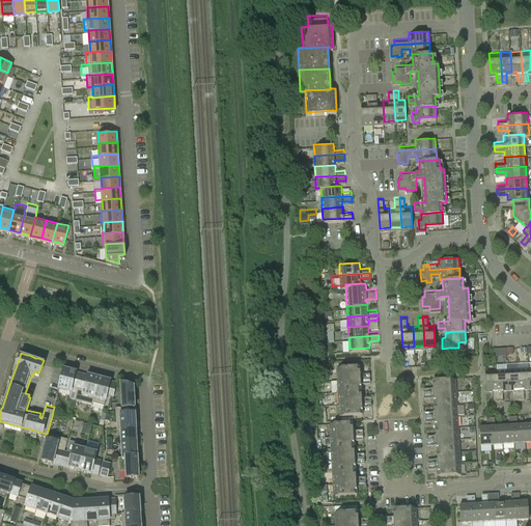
[(360,376),(359,363),(346,364),(339,364),(336,365),(337,378),(360,376)]
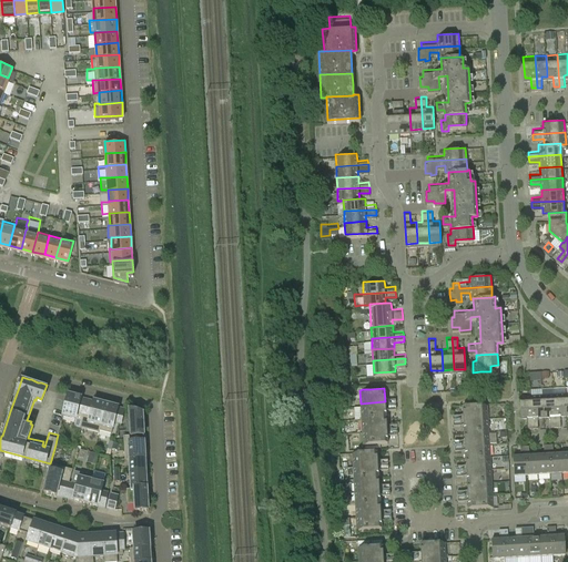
[(68,390),(62,412),(63,412),(75,416),(77,408),(83,410),(88,396),(81,394),(68,390)]
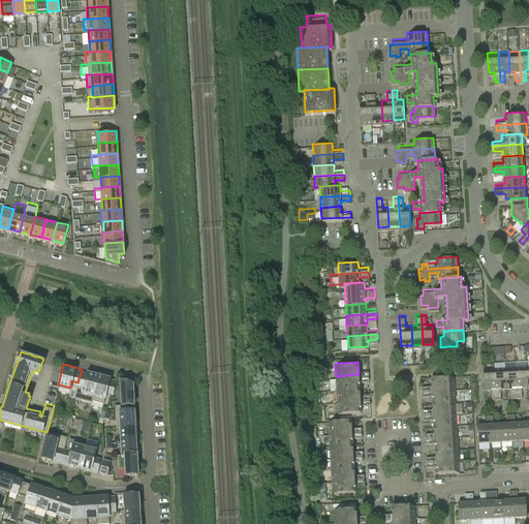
[(516,365),(518,395),(522,395),(522,384),(527,384),(526,364),(516,365)]
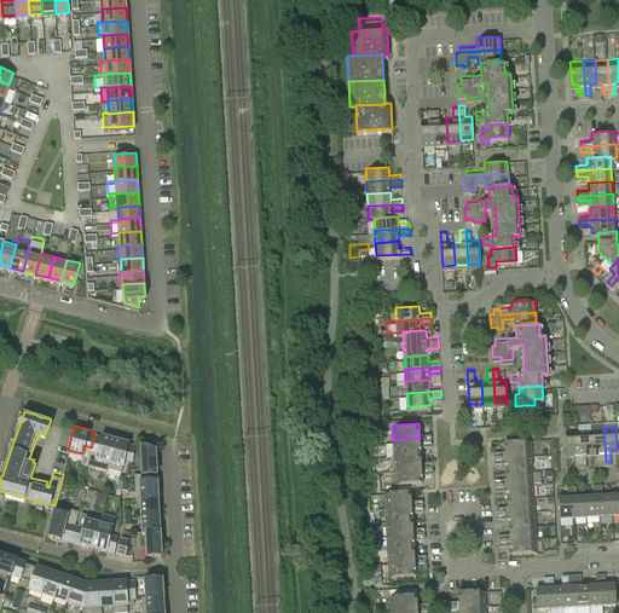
[(579,428),(580,463),(586,463),(585,451),(593,451),(591,427),(579,428)]
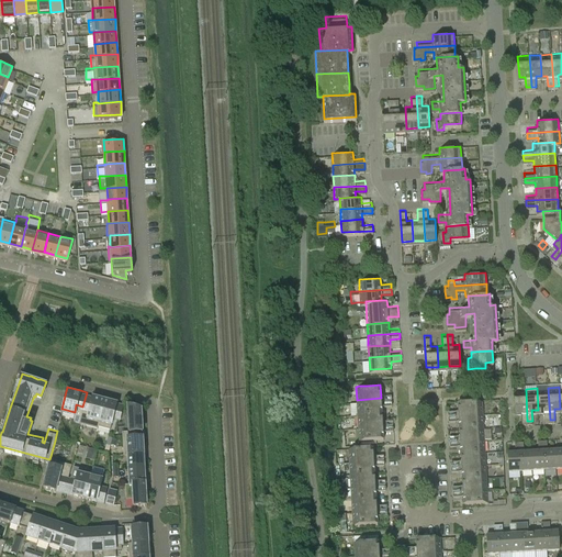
[(537,388),(538,410),(543,410),(544,420),(550,420),(548,388),(537,388)]
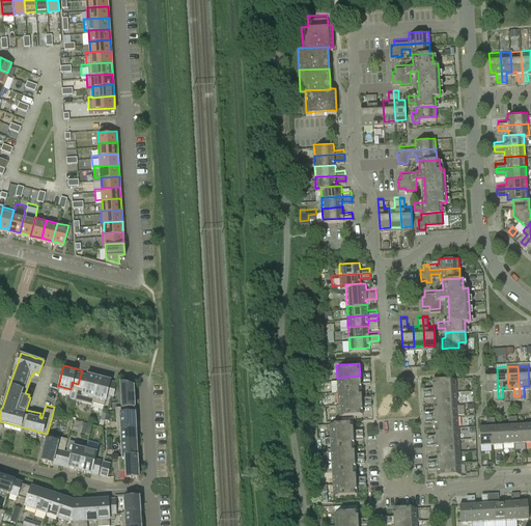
[(497,367),(485,368),(486,388),(493,388),(494,397),(498,397),(497,367)]
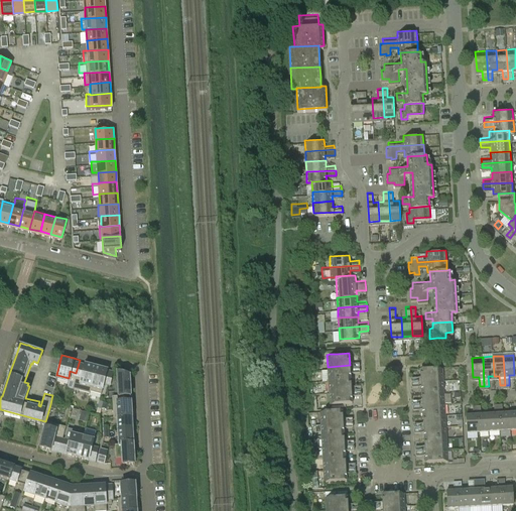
[(76,373),(73,385),(90,390),(91,388),(90,388),(96,364),(85,361),(80,360),(76,373)]
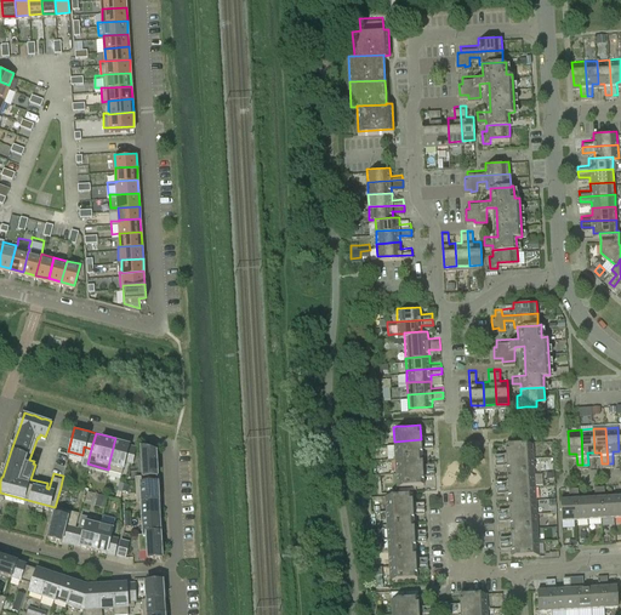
[(108,467),(109,467),(121,470),(125,457),(132,459),(136,444),(129,442),(115,438),(108,467)]
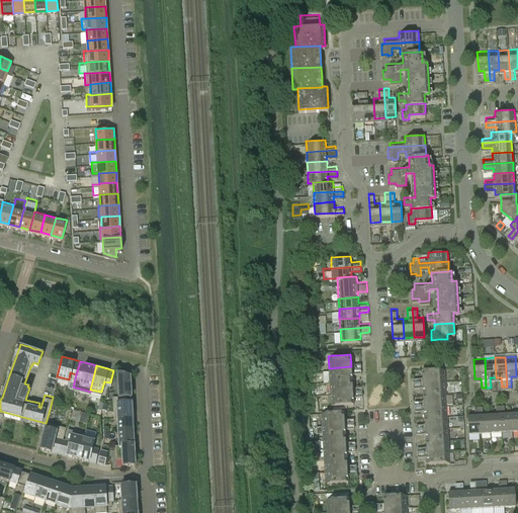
[(351,366),(329,368),(330,379),(352,378),(351,371),(351,366)]
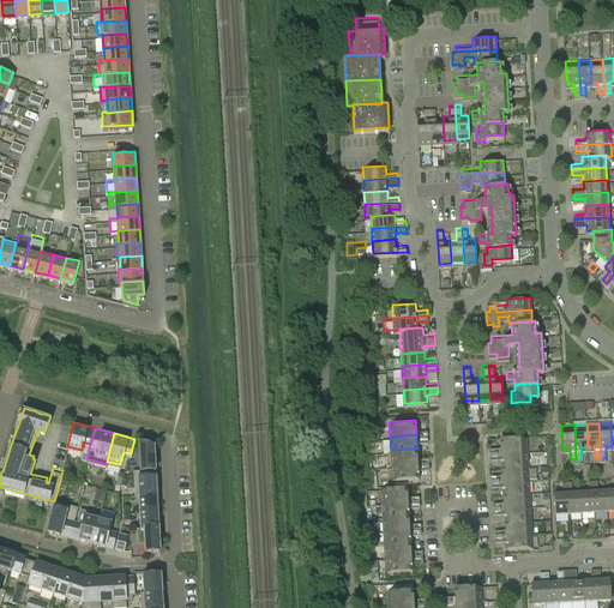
[(500,437),(500,451),(528,449),(527,434),(500,437)]
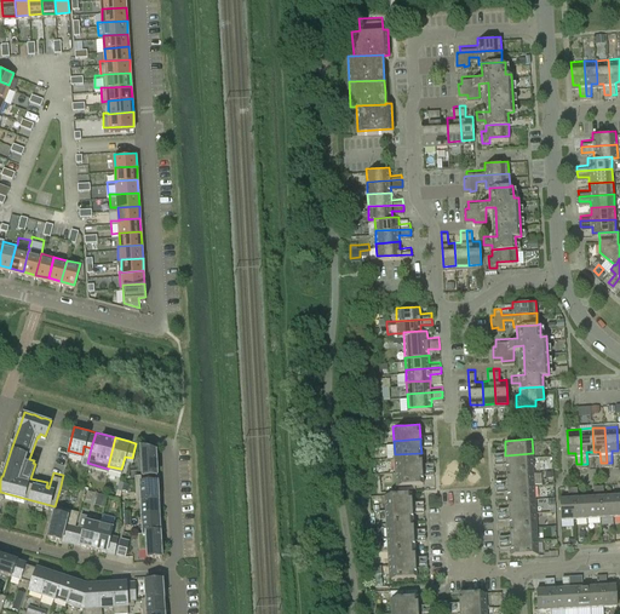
[(136,480),(158,478),(156,471),(158,471),(156,447),(141,443),(143,471),(135,471),(136,480)]
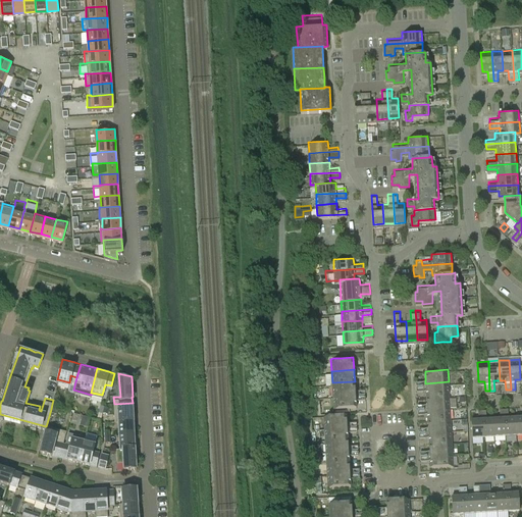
[(355,381),(332,382),(332,394),(355,393),(355,381)]
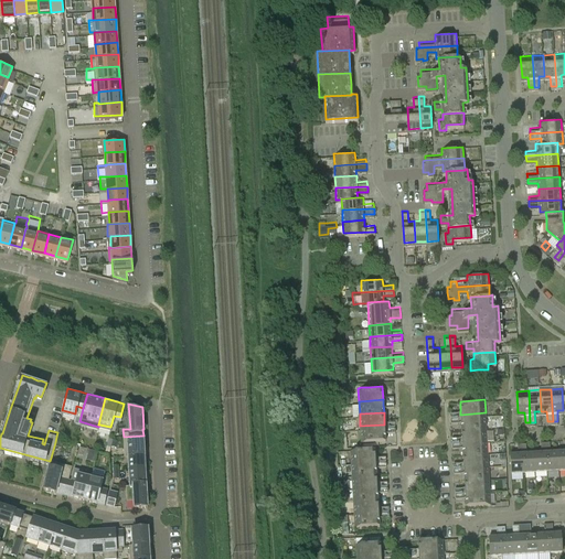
[(460,419),(461,427),(486,426),(486,412),(460,415),(460,419)]
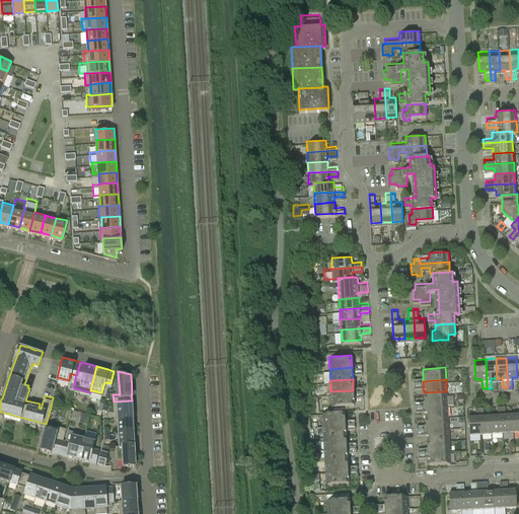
[(353,390),(330,391),(331,404),(334,404),(347,402),(354,402),(354,395),(353,390)]
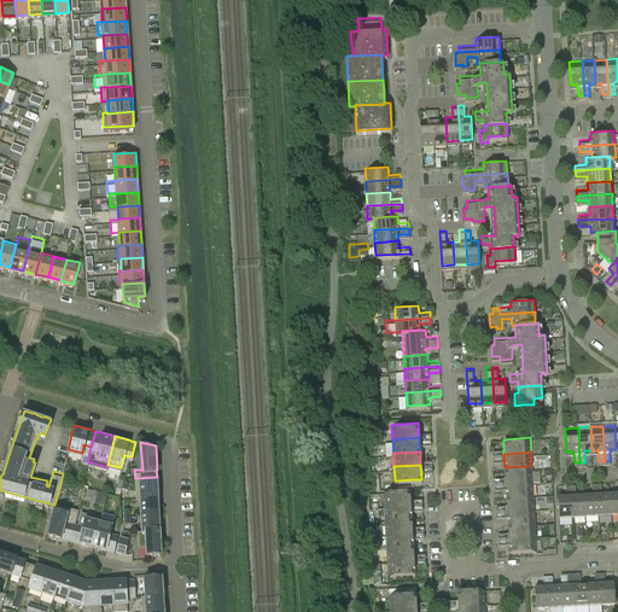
[(532,479),(531,466),(505,467),(505,476),(506,481),(532,479)]
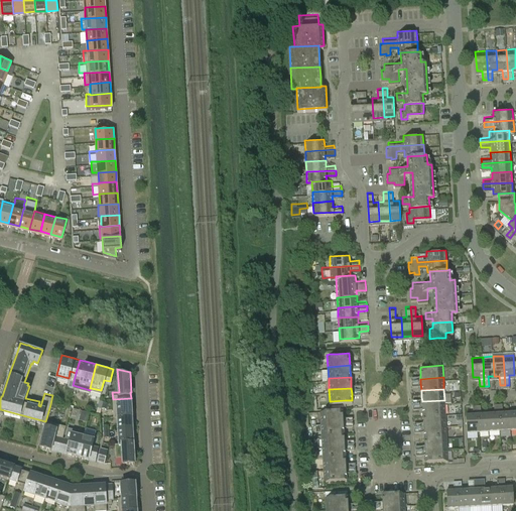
[(131,398),(113,399),(113,414),(117,413),(132,412),(131,398)]
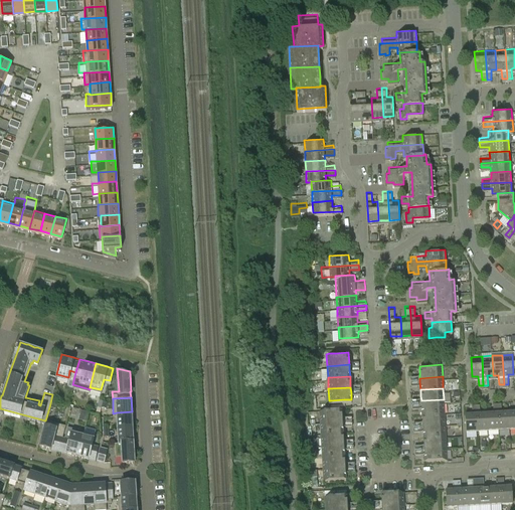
[(421,405),(421,412),(445,411),(444,399),(421,400),(421,405)]
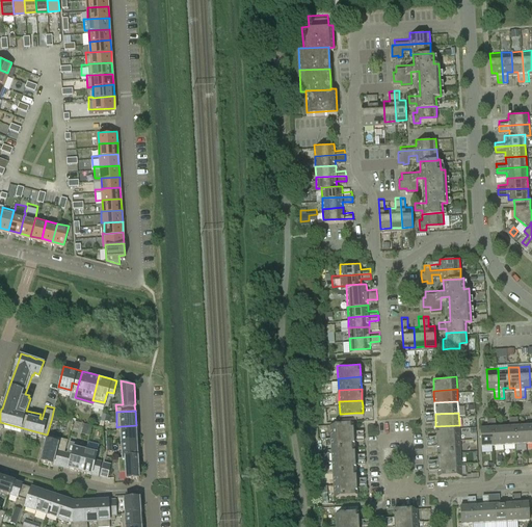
[(353,420),(329,422),(330,435),(353,432),(353,428),(353,420)]
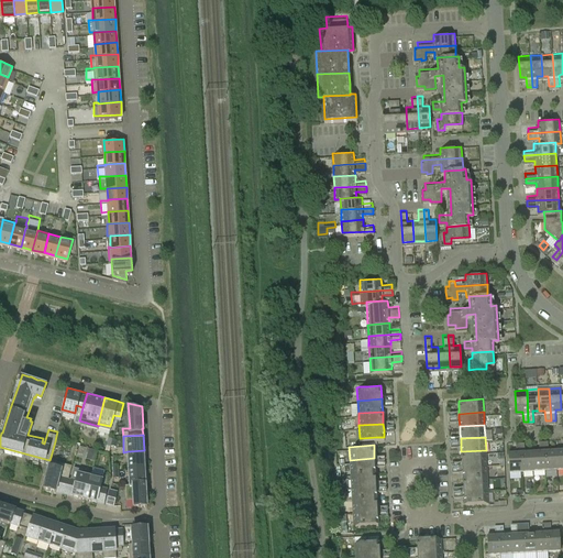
[(555,447),(543,448),(544,467),(556,466),(555,447)]
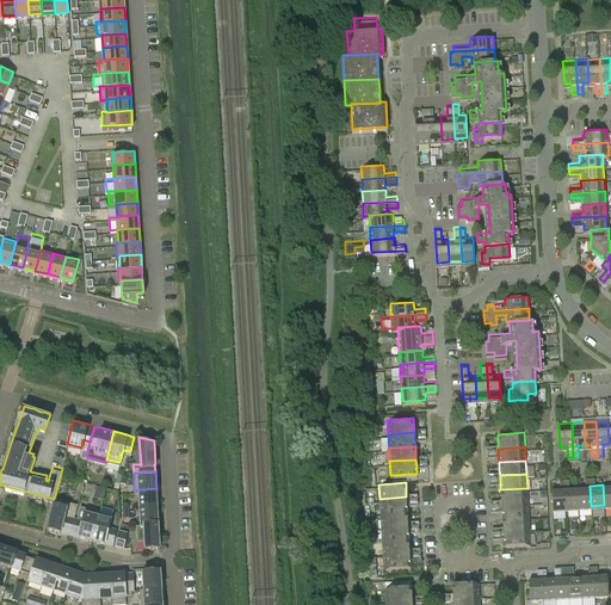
[(590,486),(578,487),(579,507),(591,506),(590,486)]
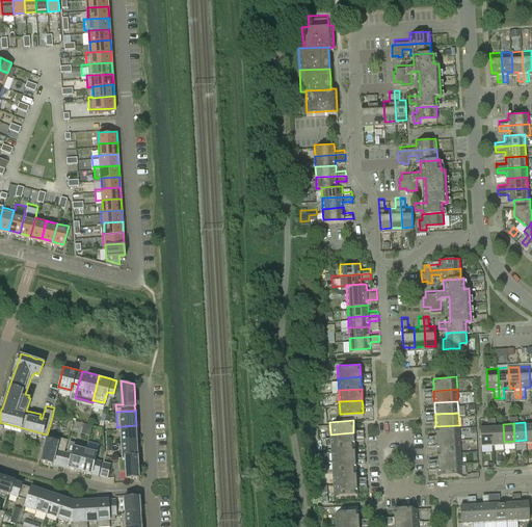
[(481,443),(493,442),(491,424),(480,425),(481,443)]
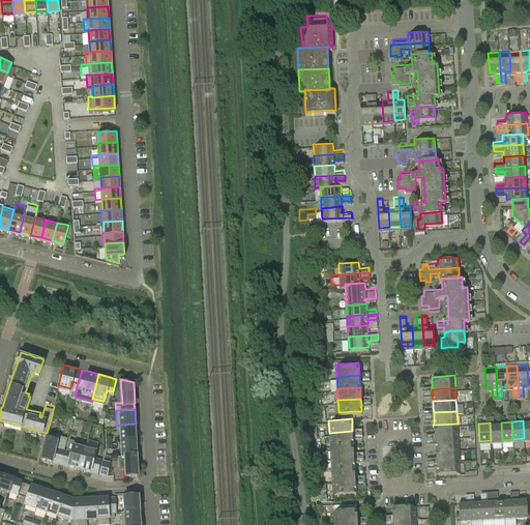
[(501,423),(490,423),(491,440),(502,440),(501,423)]
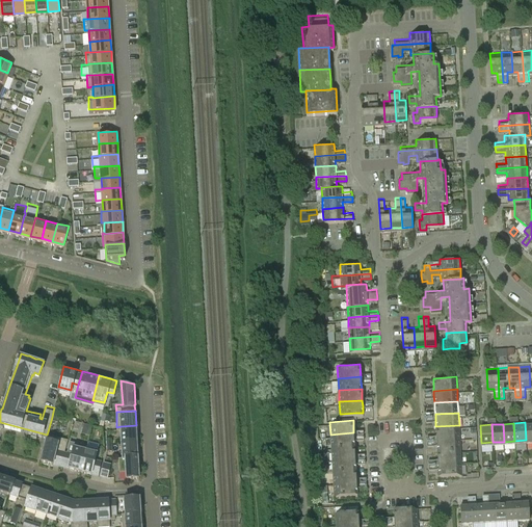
[(136,425),(121,426),(122,441),(136,440),(136,425)]
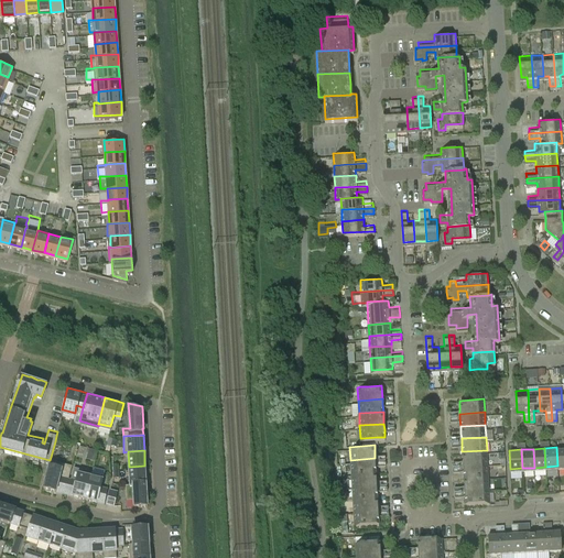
[(487,462),(487,450),(462,451),(463,459),(463,463),(487,462)]
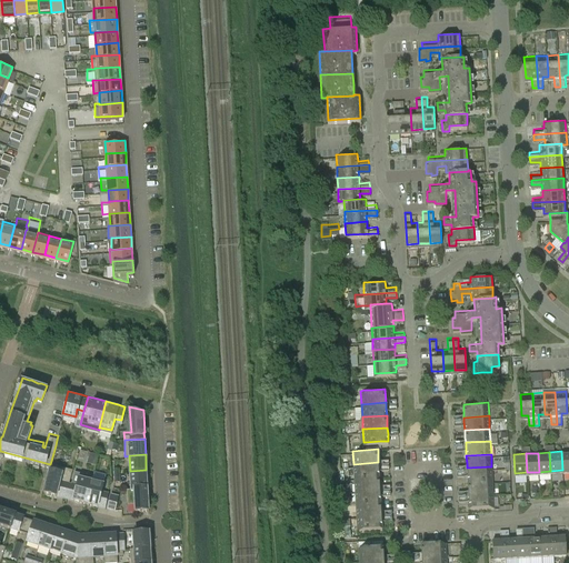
[(69,480),(72,466),(51,461),(50,464),(43,489),(57,492),(66,494),(69,480)]
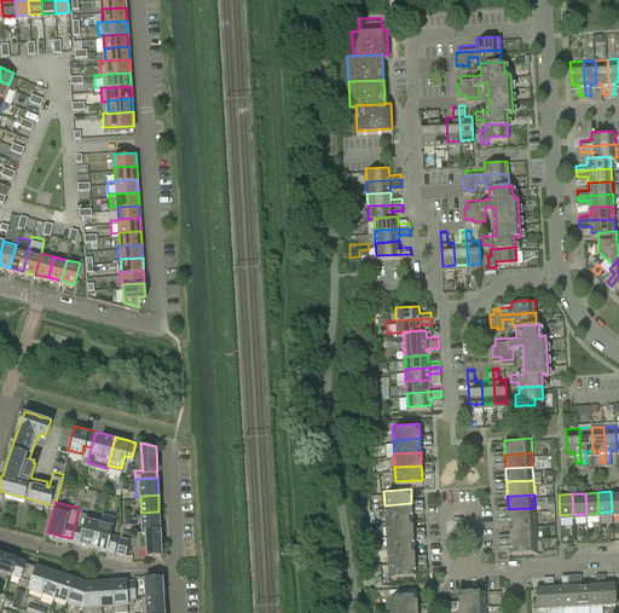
[(385,505),(386,519),(412,518),(412,509),(411,503),(385,505)]
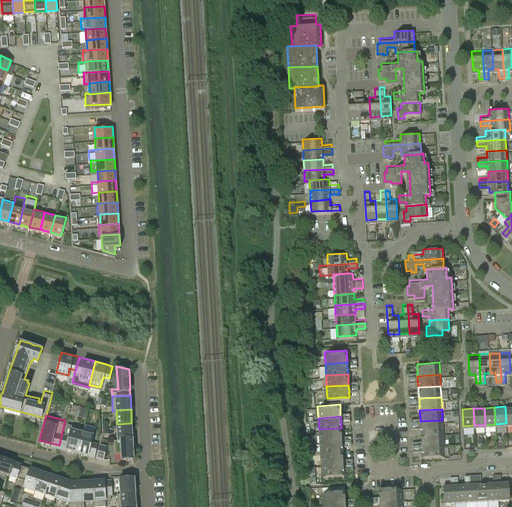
[(420,426),(421,433),(443,431),(442,420),(420,421),(420,426)]
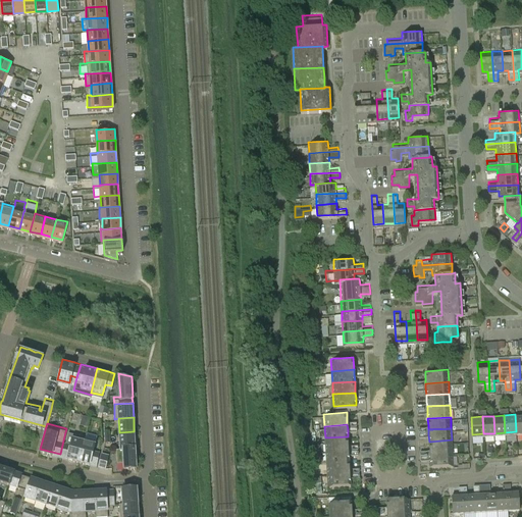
[(63,441),(60,454),(67,456),(79,459),(84,438),(85,434),(85,433),(68,429),(65,442),(63,441)]
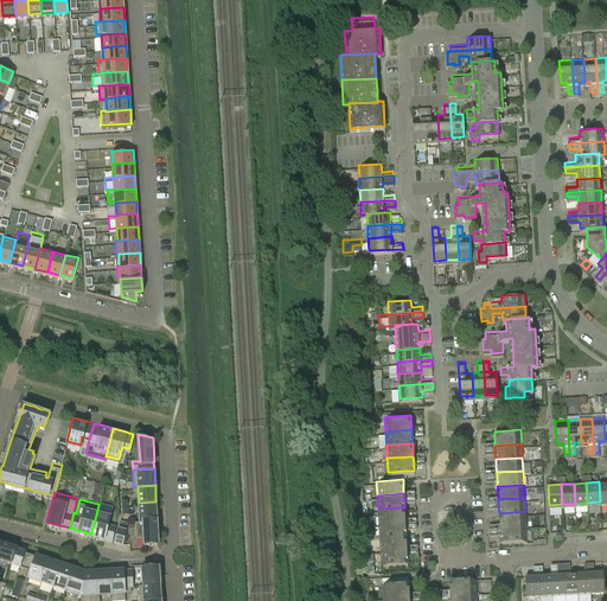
[(139,503),(140,518),(157,518),(157,517),(155,502),(139,503)]
